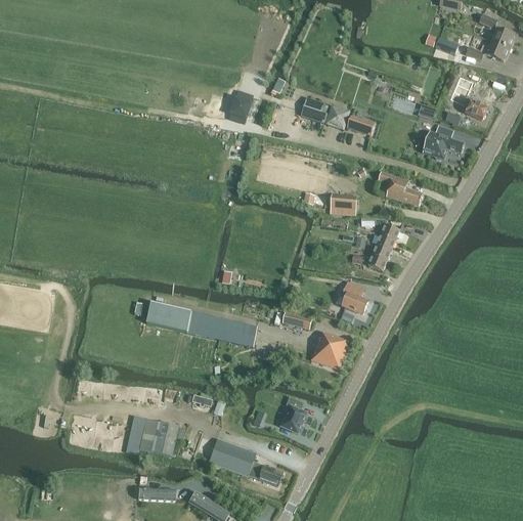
[(439,0),(438,6),(447,8),(460,11),(463,0),(439,0)]
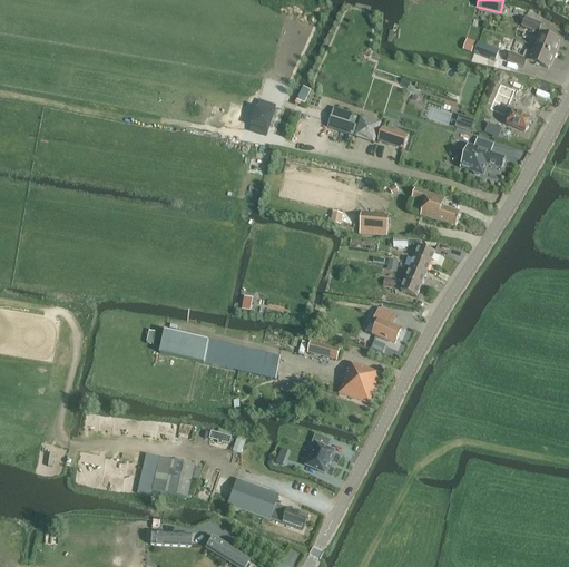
[(533,45),(555,52),(559,42),(557,41),(559,38),(537,29),(540,21),(525,15),(521,23),(532,29),(530,36),(536,38),(533,45)]
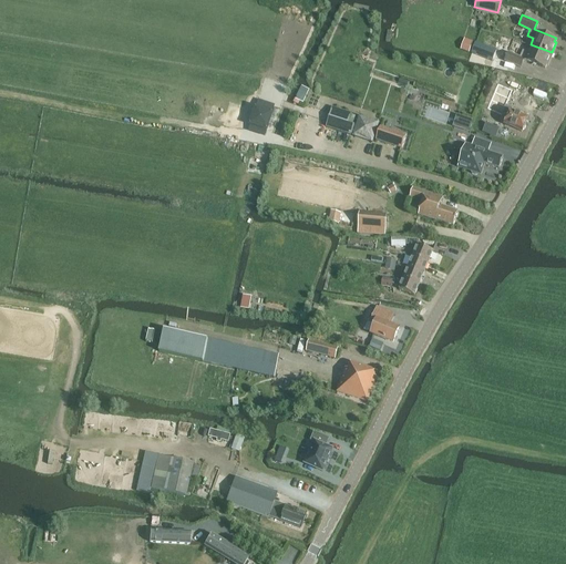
[(495,48),(475,40),(474,40),(471,50),(491,59),(495,48)]
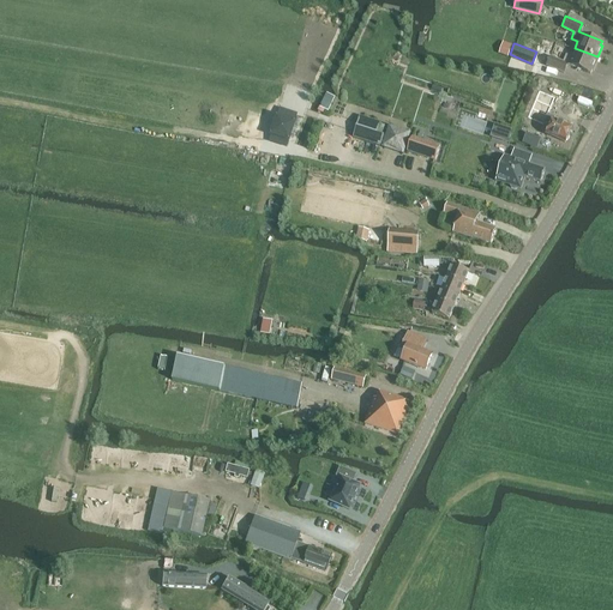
[(598,56),(575,48),(571,55),(565,52),(563,59),(550,54),(546,64),(563,71),(566,62),(589,71),(590,67),(593,68),(598,56)]
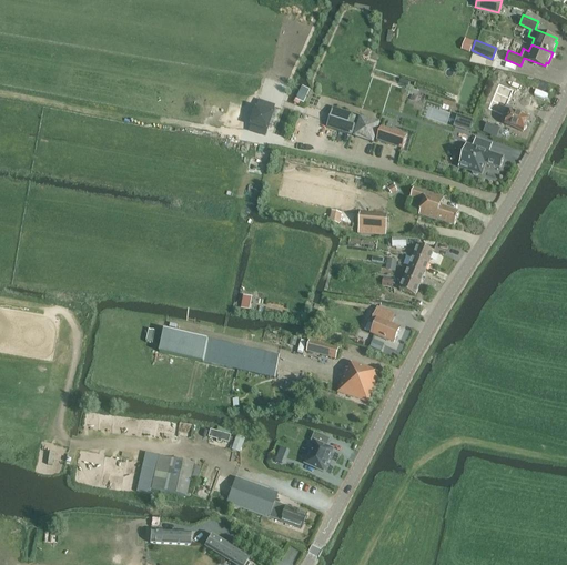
[(508,94),(496,89),(488,106),(508,114),(504,122),(522,130),(523,128),(525,128),(526,124),(525,122),(527,115),(510,109),(513,106),(505,103),(504,102),(508,94)]
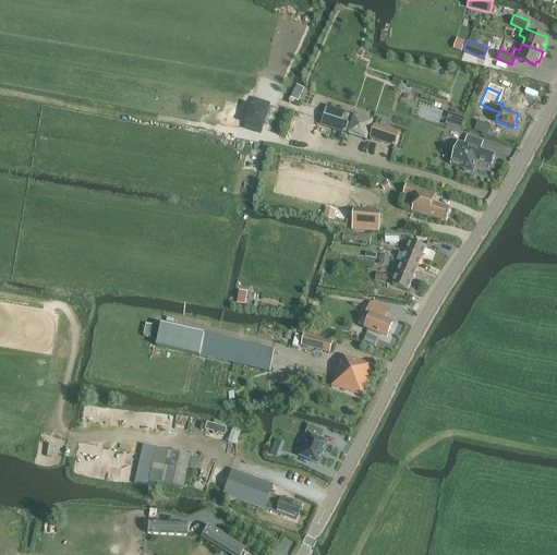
[(327,101),(321,122),(366,136),(373,117),(352,110),(350,120),(342,118),(346,108),(327,101)]
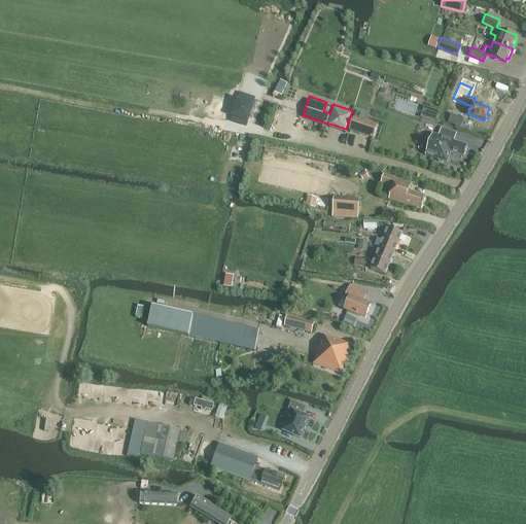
[(237,100),(234,108),(247,111),(249,104),(237,100)]
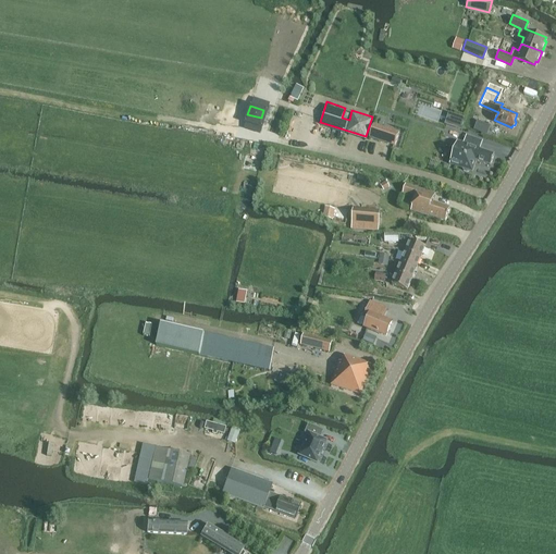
[(457,119),(448,117),(446,126),(456,127),(457,119)]
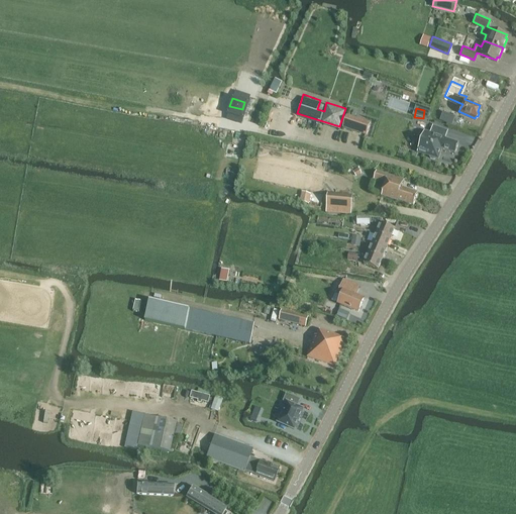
[(231,109),(230,117),(238,119),(240,111),(231,109)]
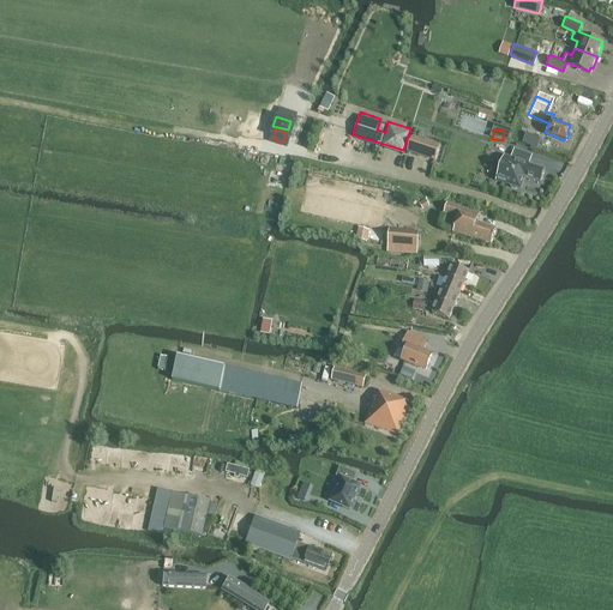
[(439,144),(410,136),(406,149),(434,158),(439,144)]
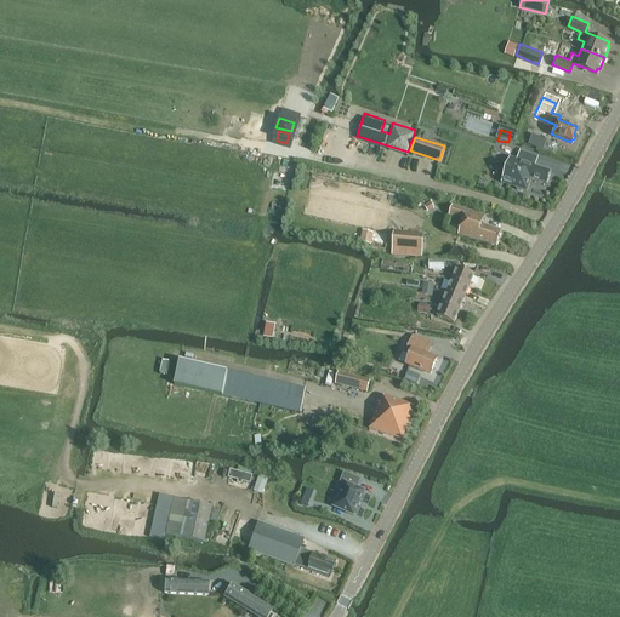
[(523,188),(525,188),(530,176),(546,181),(550,170),(534,164),(508,155),(500,180),(515,184),(516,187),(521,189),(523,188)]
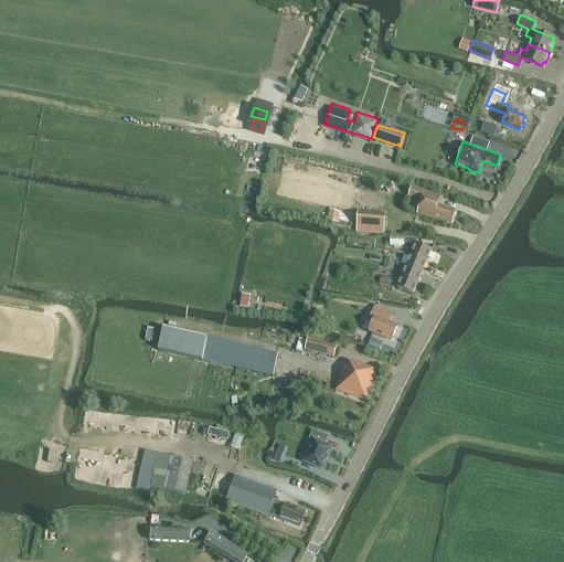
[(421,199),(416,211),(433,216),(434,216),(451,222),(456,209),(438,203),(440,194),(411,184),(407,194),(421,199)]
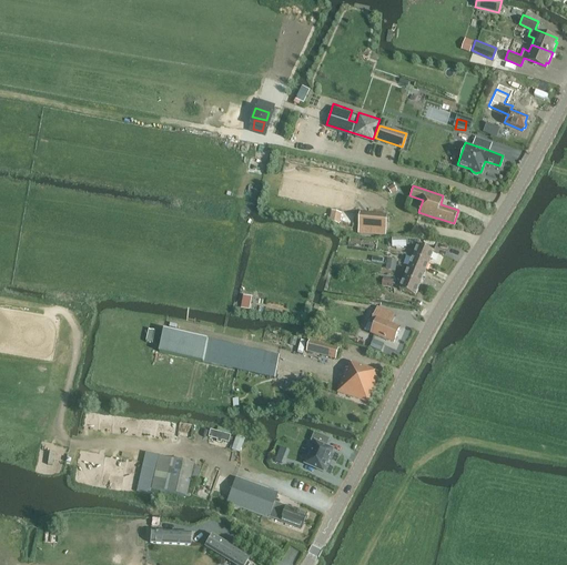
[(328,219),(338,221),(341,211),(331,209),(328,219)]
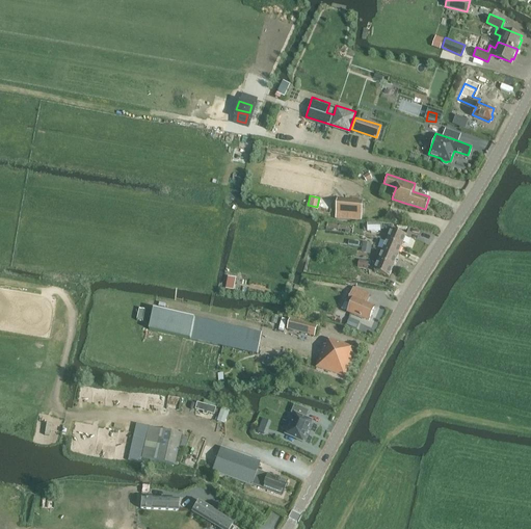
[(337,196),(335,216),(361,218),(362,199),(337,196)]
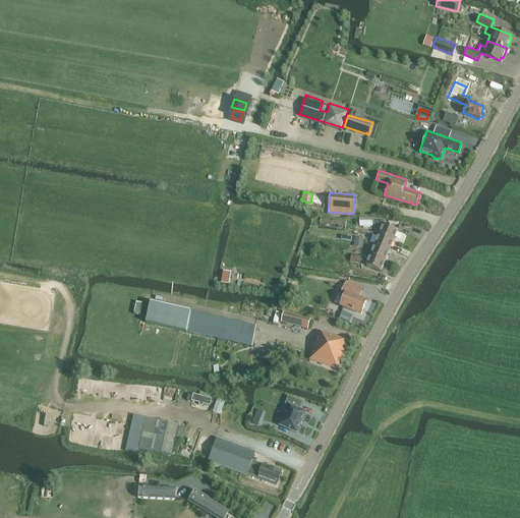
[(359,216),(359,224),(372,224),(372,216),(359,216)]
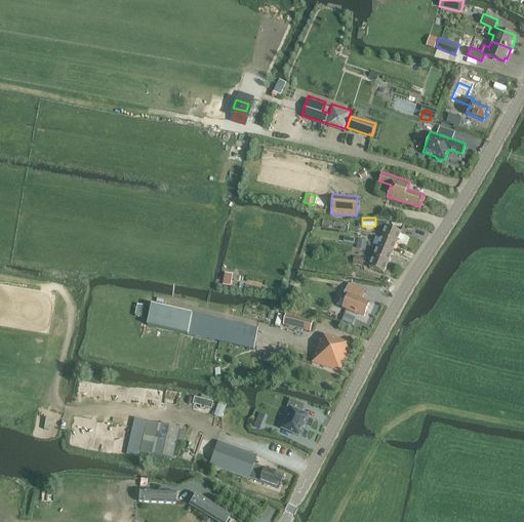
[(381,233),(381,235),(396,240),(400,230),(386,224),(384,229),(379,228),(377,232),(381,233)]
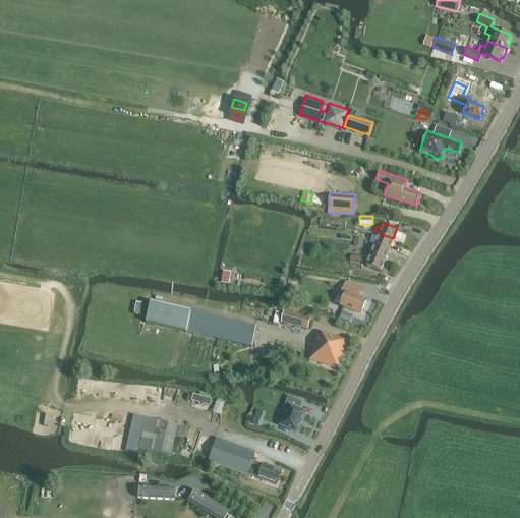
[(393,238),(379,233),(374,242),(389,248),(393,238)]
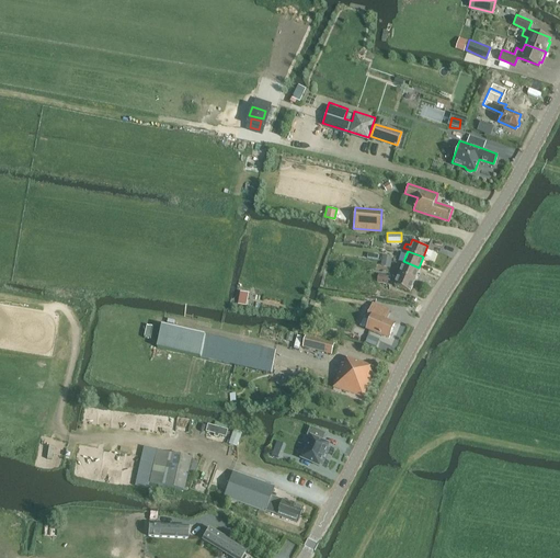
[(381,263),(391,263),(392,253),(381,252),(381,263)]
